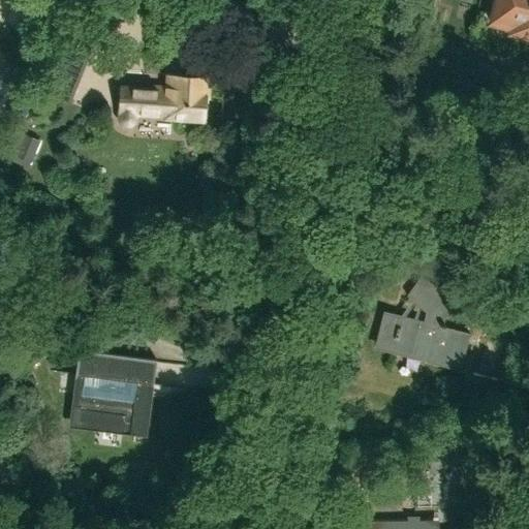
[(528,0),(496,0),(491,23),(511,28),(510,32),(528,37),(528,0)]
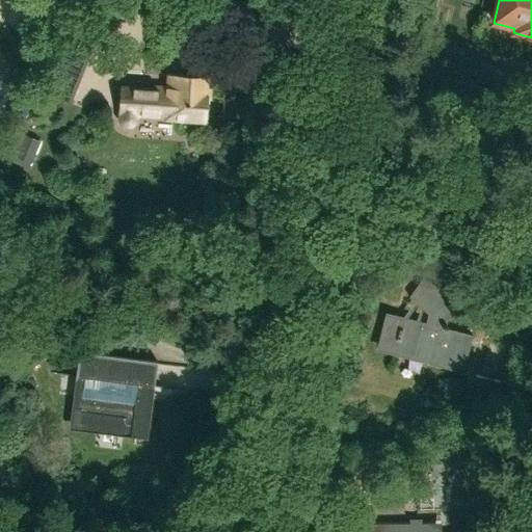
[(56,62),(52,74),(75,81),(78,70),(56,62)]
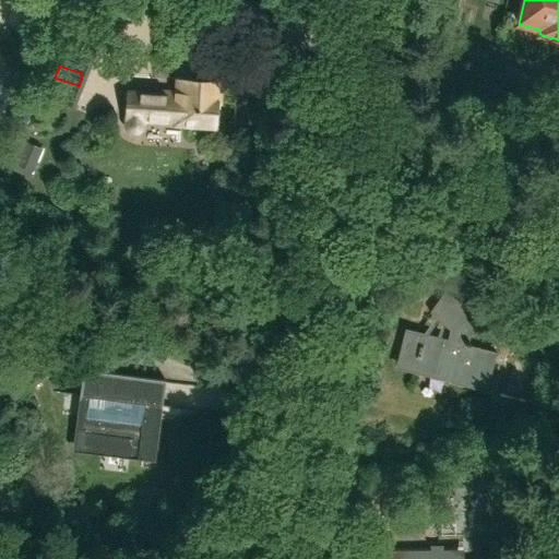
[(15,105),(25,79),(1,70),(0,71),(0,99),(1,100),(0,103),(0,122),(25,132),(33,111),(15,105)]
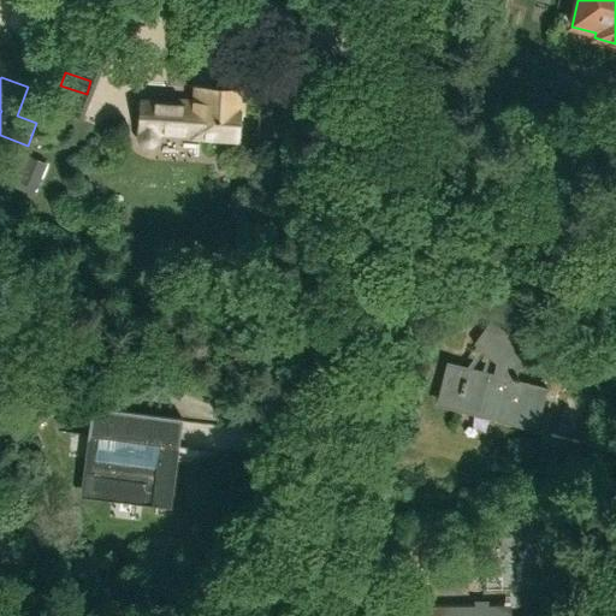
[(244,90),(194,87),(193,102),(141,100),(137,134),(190,136),(190,140),(237,143),(240,114),(243,116),(244,90)]
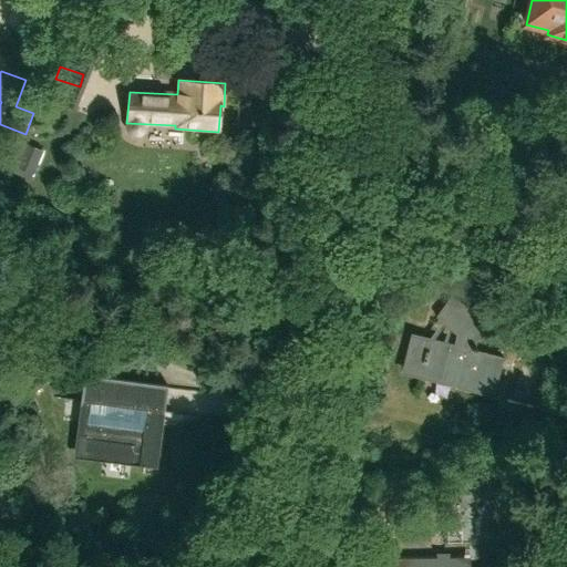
[(30,179),(43,151),(27,143),(13,173),(30,179)]
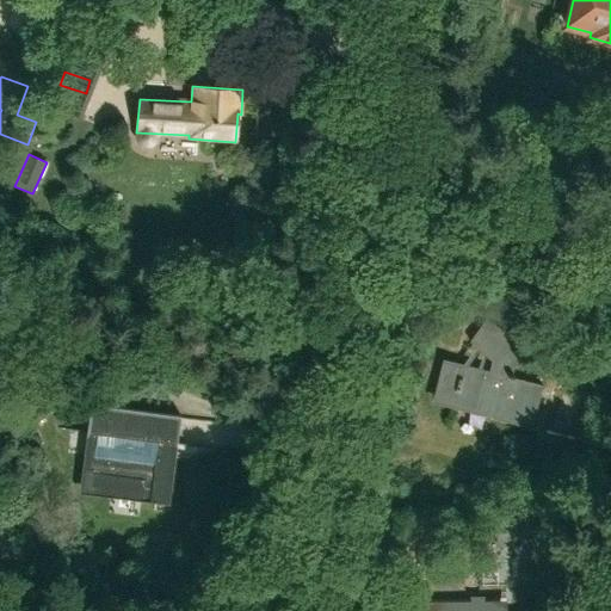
[(530,427),(531,427),(542,384),(512,377),(514,365),(528,347),(486,319),(470,341),(497,359),(493,372),(443,359),(433,396),(532,421),(530,427)]
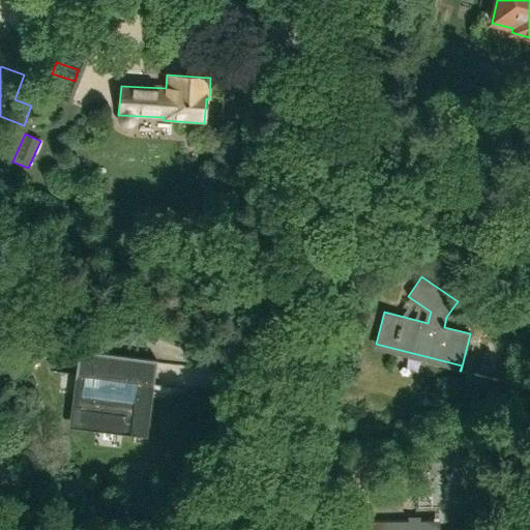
[(76,375),(69,428),(122,435),(147,438),(153,386),(156,363),(157,362),(157,361),(79,350),(76,375)]
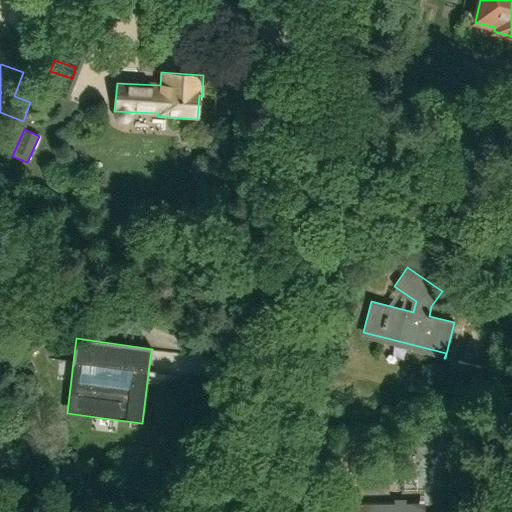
[(167,359),(220,365),(222,348),(168,343),(167,359)]
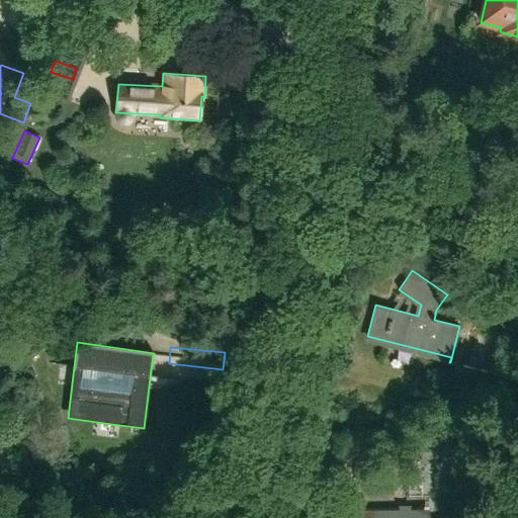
[(457,385),(456,390),(472,395),(475,384),(476,379),(460,375),(457,385)]
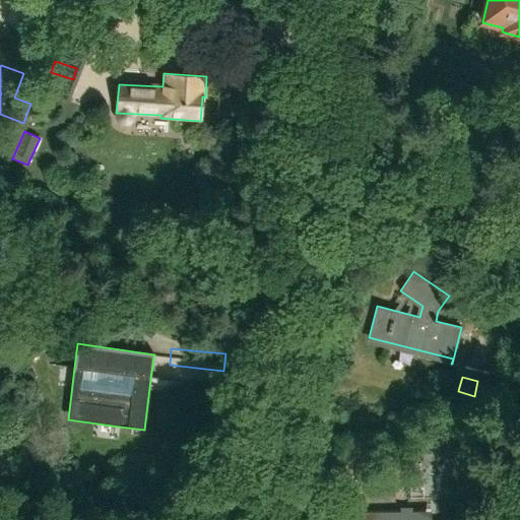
[(465,441),(421,442),(423,465),(449,464),(449,455),(465,454),(465,441)]
